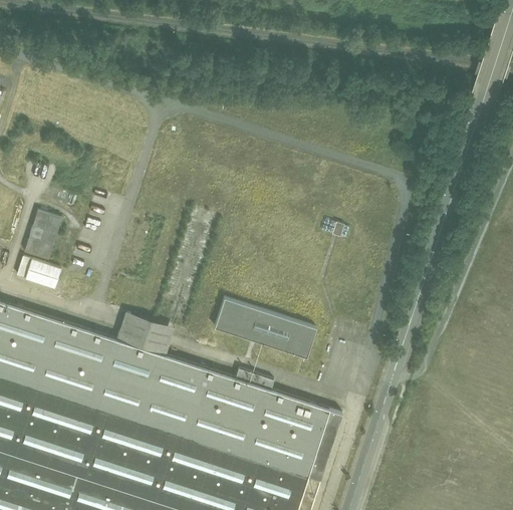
[(61,219),(37,211),(24,253),(48,261),(61,219)]
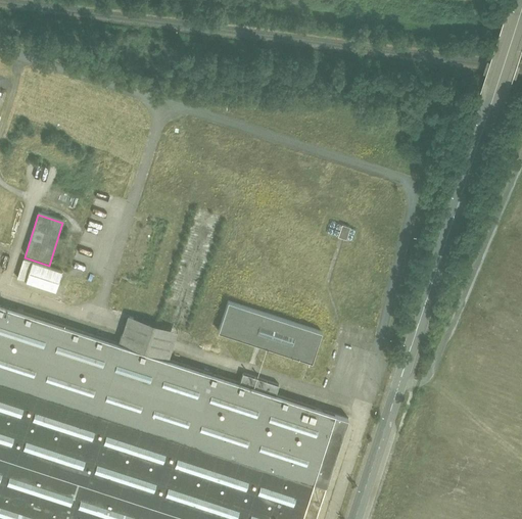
[(350,232),(342,230),(338,242),(346,244),(350,232)]
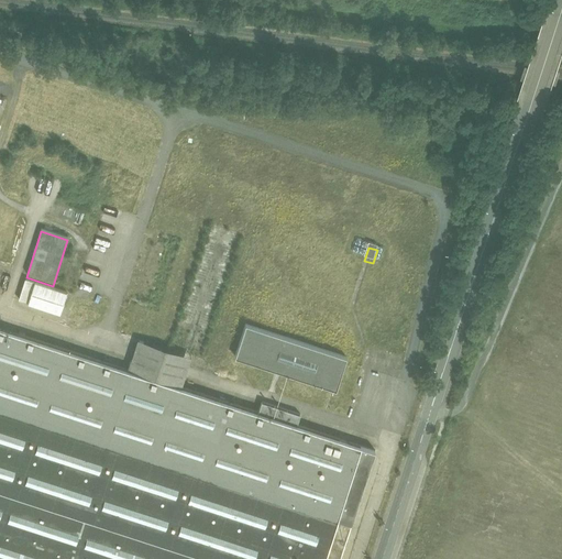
[(66,296),(25,283),(19,304),(59,317),(66,296)]
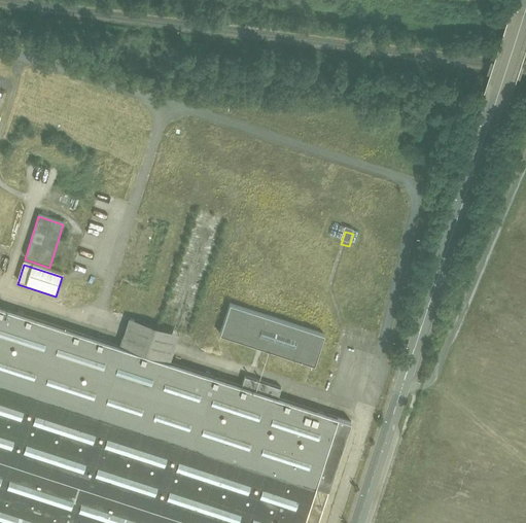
[(324,338),(230,307),(219,337),(314,368),(324,338)]
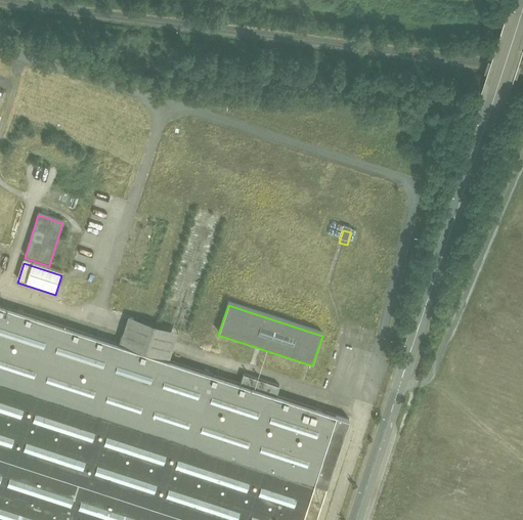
[(316,519),(349,423),(275,398),(240,387),(168,363),(119,347),(0,308),(0,519),(316,519)]
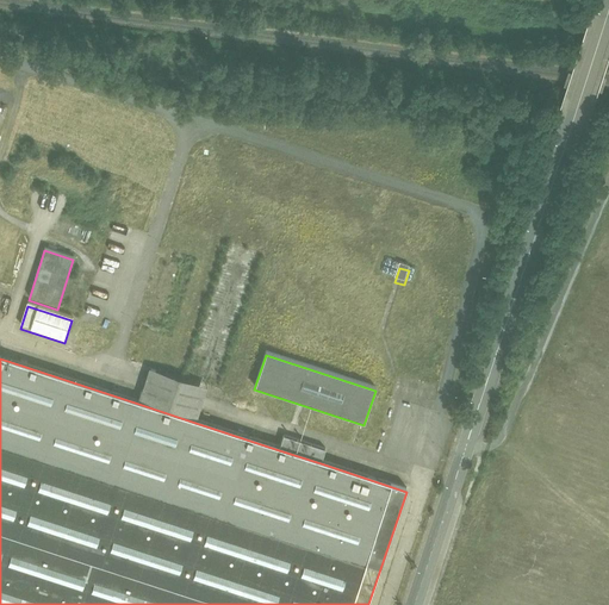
[(148,373),(138,404),(196,423),(205,392),(180,384),(169,380),(148,373)]
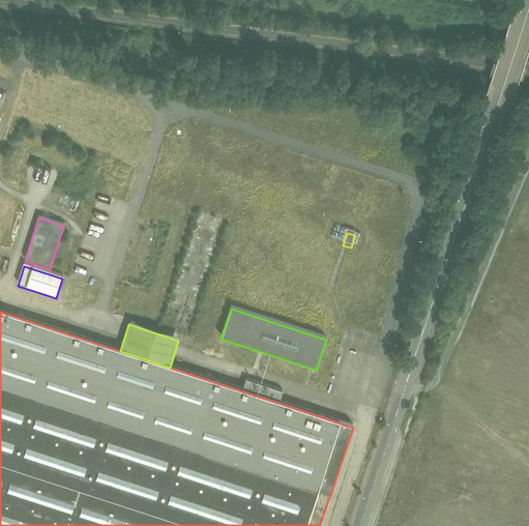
[(283,393),(245,381),(242,391),(278,403),(283,393)]
